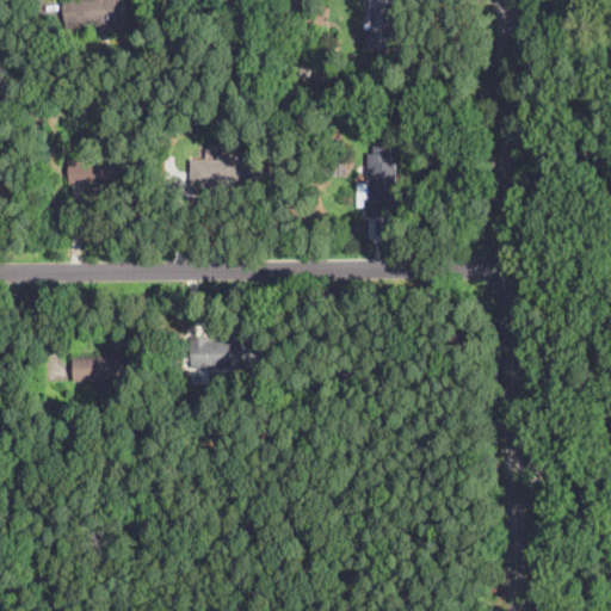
[(135,0),(136,25),(136,30),(99,32),(98,28),(67,29),(66,5),(86,4),(86,0),(135,0)]
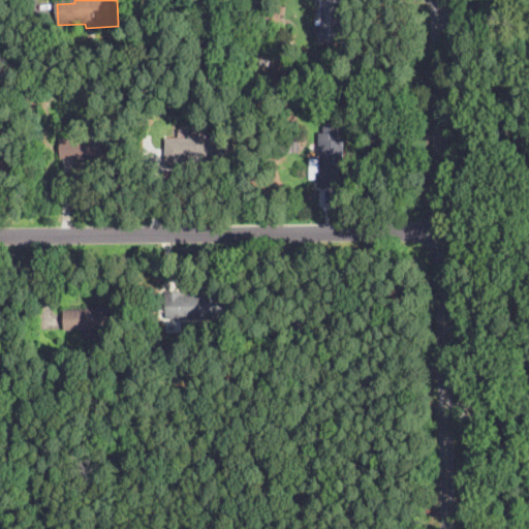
[(341,0),(341,5),(341,24),(345,24),(345,42),(319,42),(319,24),(321,24),(321,0),(341,0)]
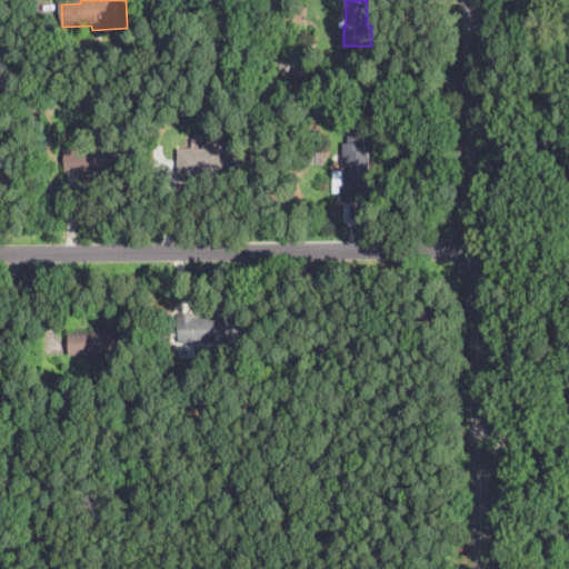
[(305,29),(303,37),(296,35),(299,25),(306,26),(305,29)]
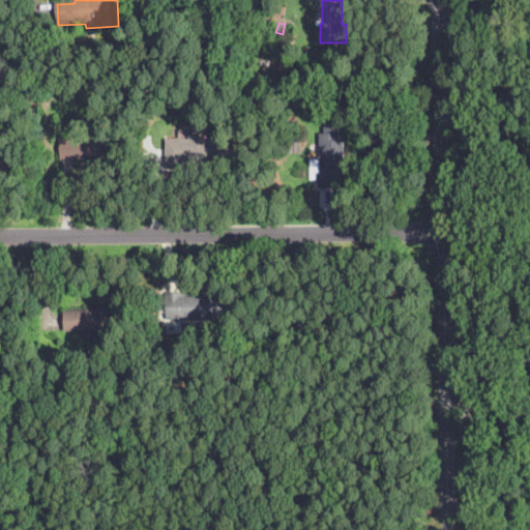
[(261,66),(255,66),(255,59),(273,58),(277,58),(277,66),(261,66)]
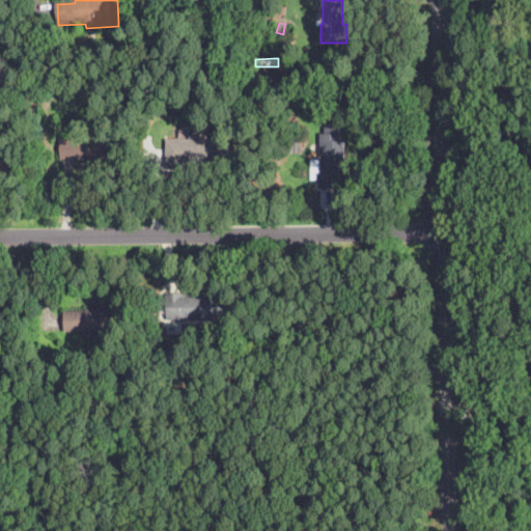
[(513,86),(506,89),(503,81),(509,79),(513,86)]
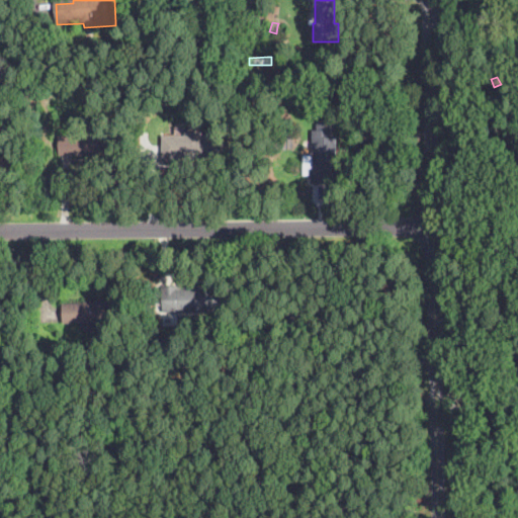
[(332,123),(332,131),(333,130),(333,137),(338,137),(338,163),(334,163),(334,170),(333,170),(333,184),(314,184),(314,181),(310,181),(310,175),(304,175),(304,155),(314,155),(313,130),(318,130),(318,120),(332,120),(332,123)]
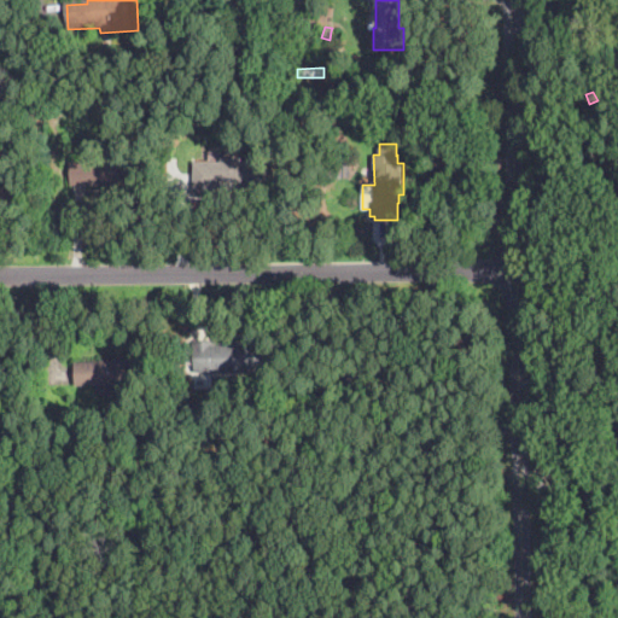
[(256,162),(262,162),(268,162),(268,190),(216,188),(216,192),(194,192),(194,161),(222,162),(222,157),(243,157),(243,161),(256,162)]
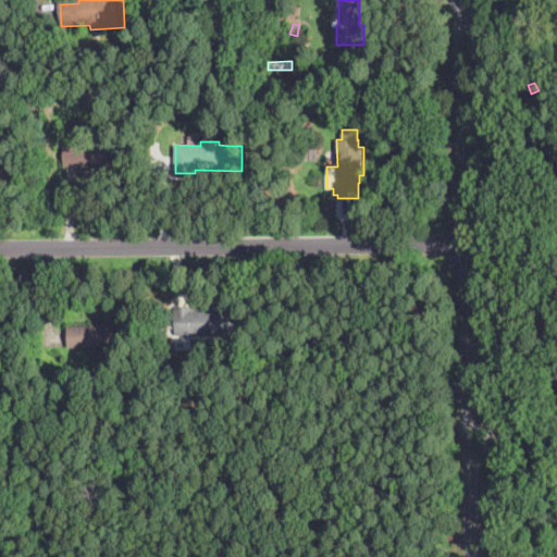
[(305,161),(297,161),(297,143),(317,143),(317,161),(305,161)]
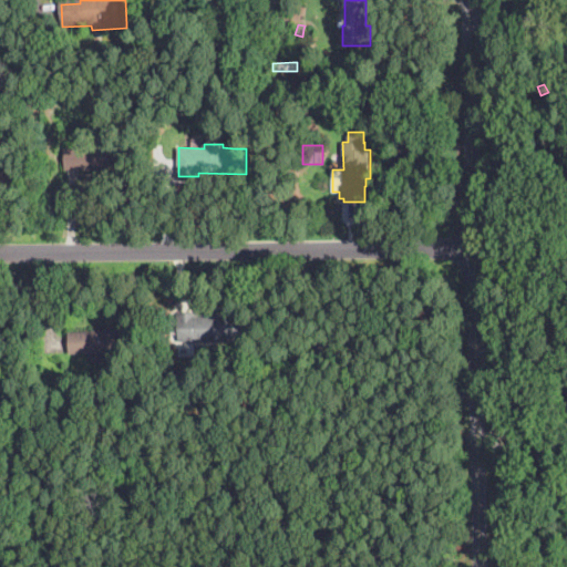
[(65,169),(65,147),(123,147),(123,169),(65,169)]
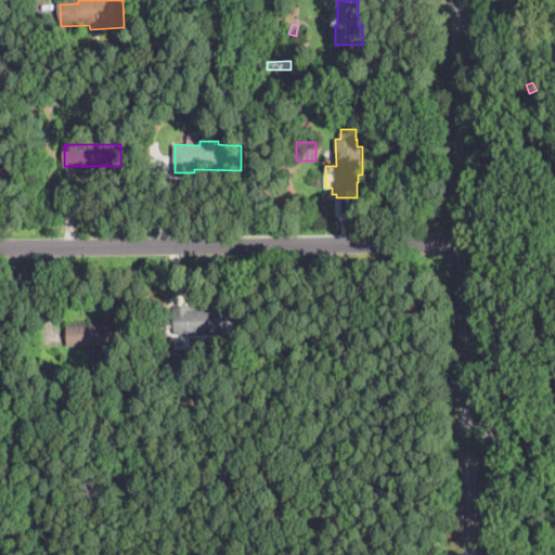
[(194,309),(194,310),(221,310),(221,308),(241,308),(241,333),(175,333),(175,308),(194,307),(194,309)]
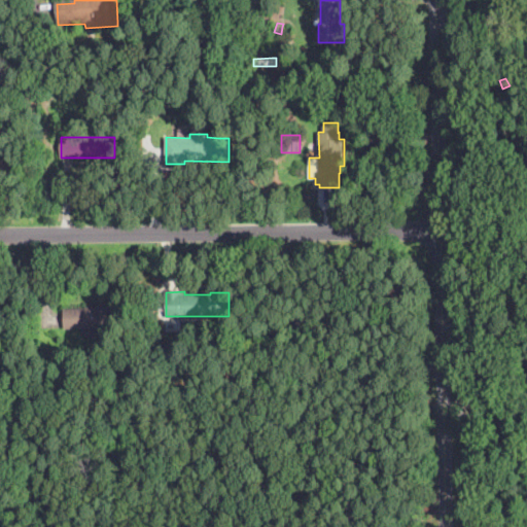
[(70,328),(65,328),(64,309),(121,308),(123,327),(70,328)]
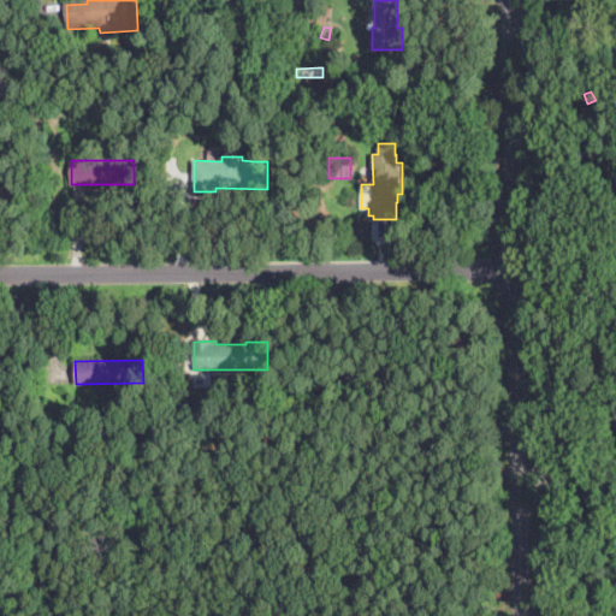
[(207,426),(207,437),(188,437),(188,426),(207,426)]
